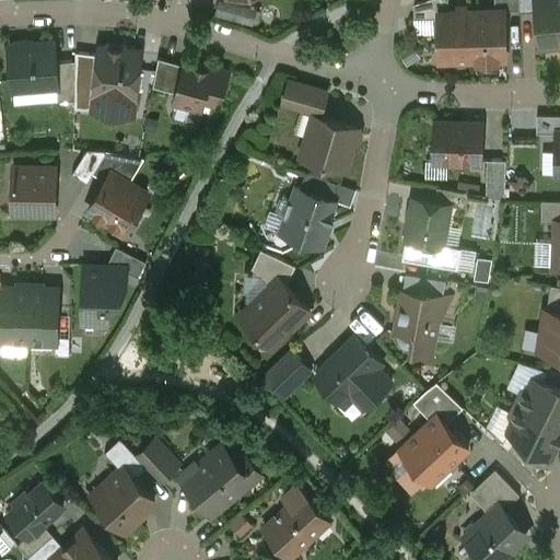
[(447,0),(426,0),(413,4),(415,19),(438,18),(438,13),(438,11),(448,10),(447,0)]
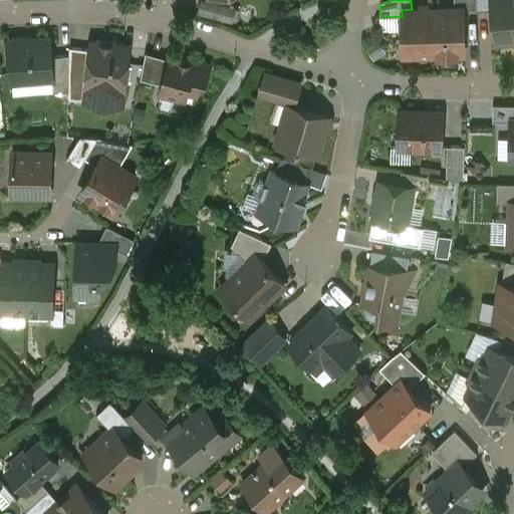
[(476,0),(454,0),(454,8),(462,8),(462,10),(476,9),(477,11),(476,0)]
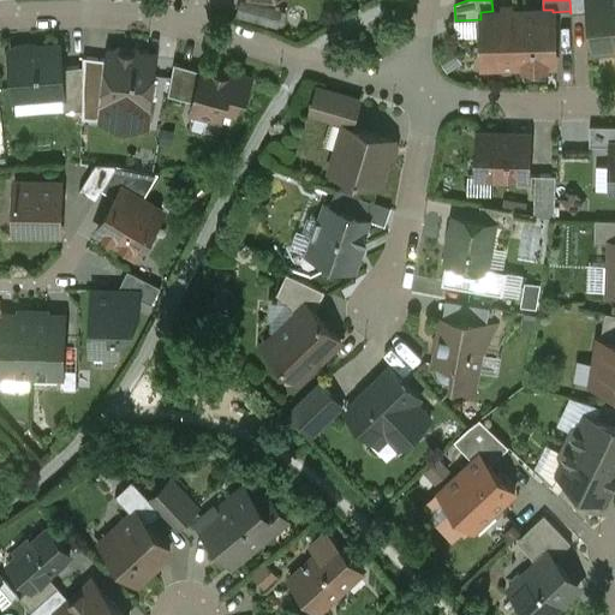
[(569,0),(571,13),(590,11),(587,0),(569,0)]
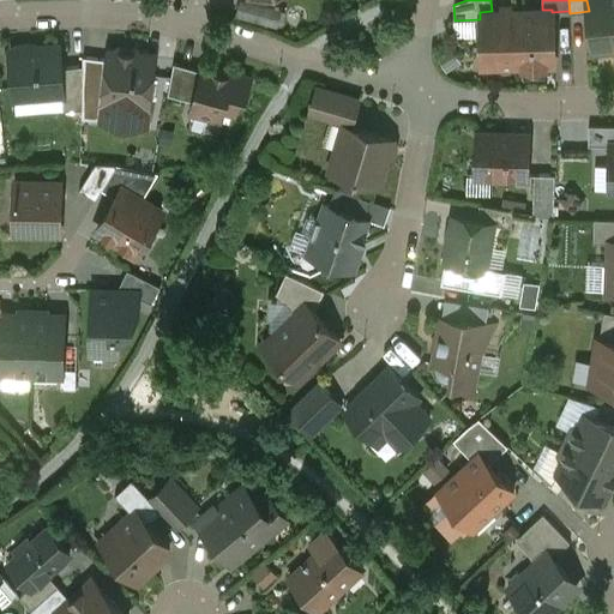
[(613,0),(587,0),(589,11),(594,52),(613,49),(613,0)]
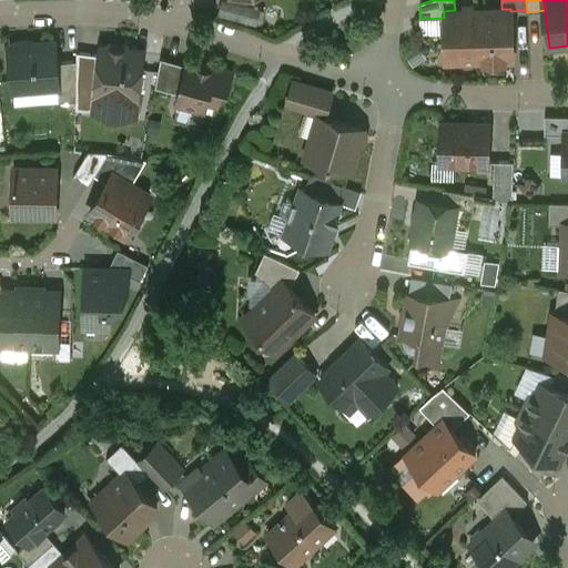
[(261,10),(245,6),(242,21),(256,24),(261,10)]
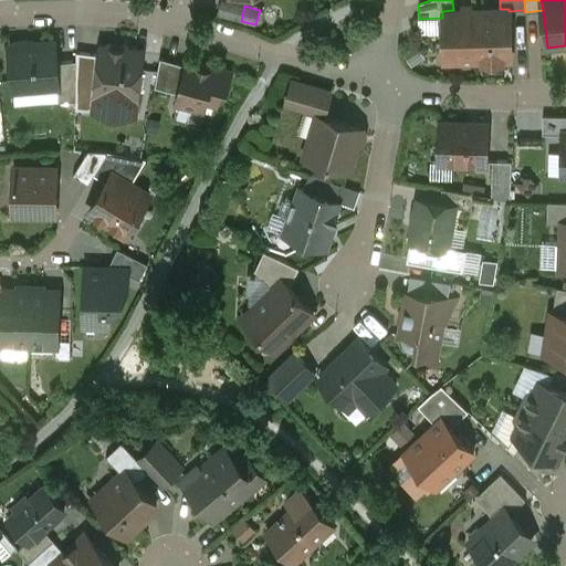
[(500,9),(473,10),(475,61),(483,61),(483,65),(503,64),(502,60),(511,60),(509,11),(509,9),(500,9)]
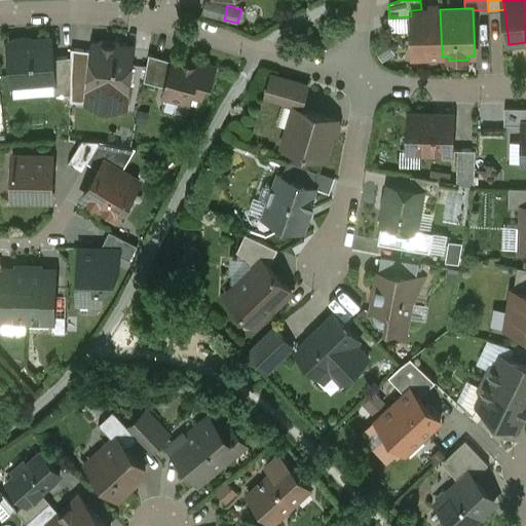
[(442,57),(440,9),(421,9),(411,10),(411,12),(411,16),(412,58),(441,57),(442,57)]
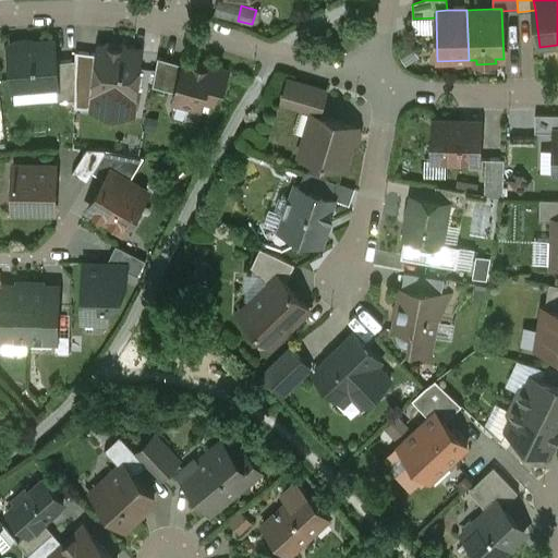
[(55,44),(9,48),(12,87),(57,84),(58,84),(56,62),(55,44)]
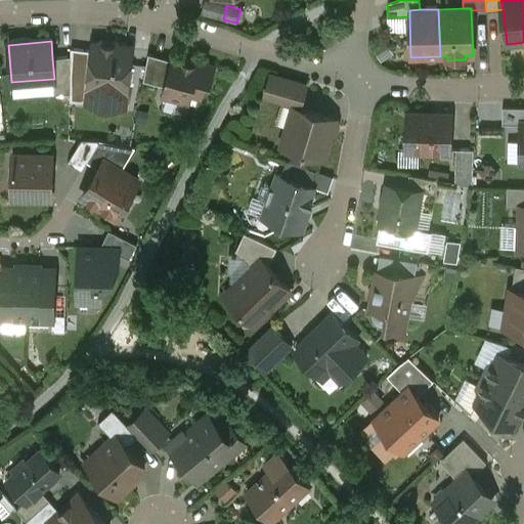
[(132,47),(92,43),(92,51),(87,87),(91,88),(94,92),(106,93),(112,90),(112,84),(128,86),(132,47)]
